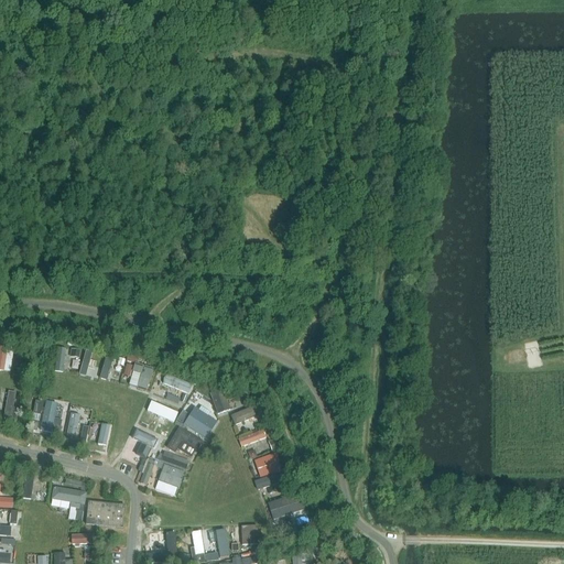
[(83,377),(90,378),(96,353),(88,351),(83,377)]
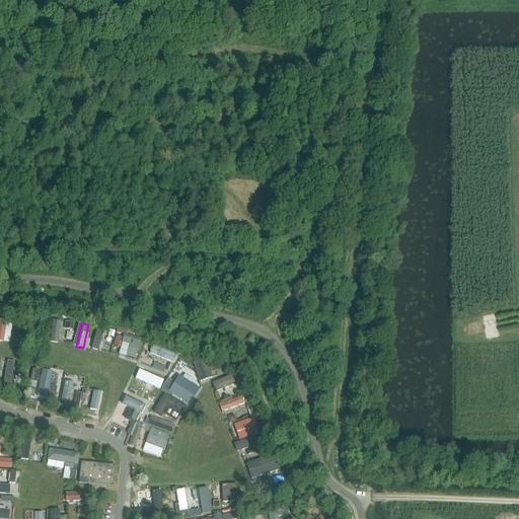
[(102,349),(104,329),(97,328),(95,348),(102,349)]
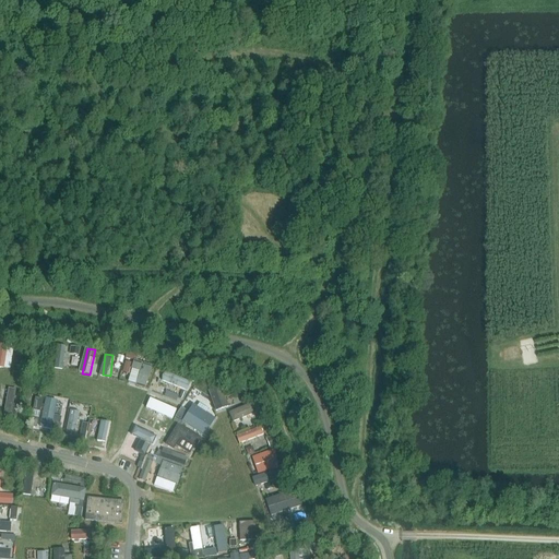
[(152,367),(142,364),(133,361),(131,369),(131,370),(140,372),(137,385),(135,385),(145,389),(152,367)]
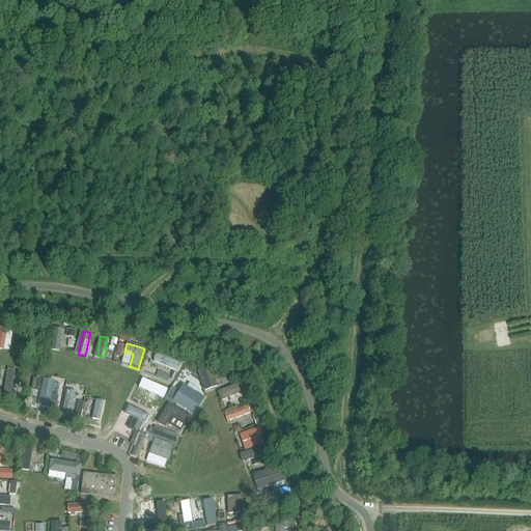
[(130,366),(133,354),(124,352),(121,363),(130,366)]
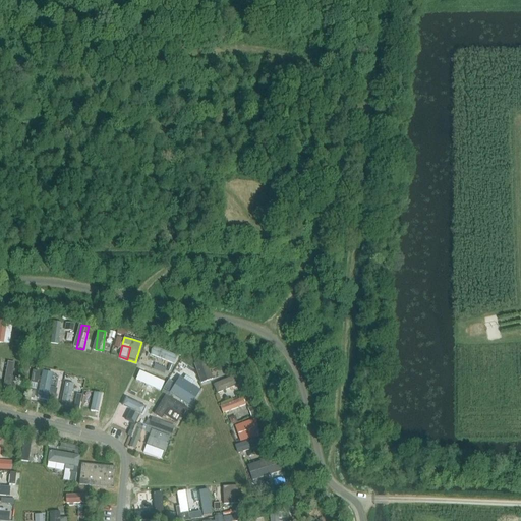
[(212,379),(206,360),(194,365),(200,384),(212,379)]
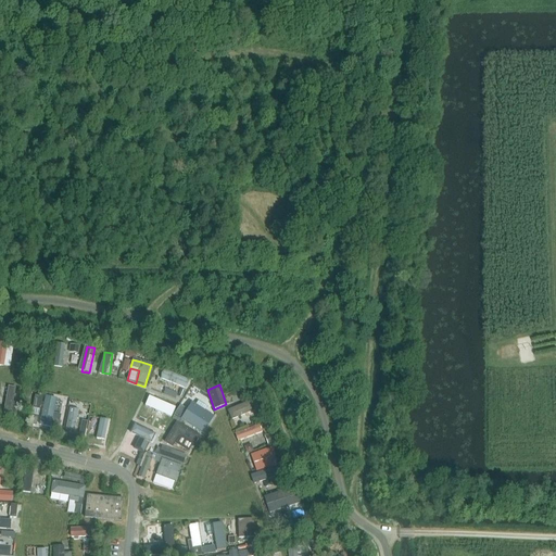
[(8,387),(3,414),(10,415),(10,416),(15,416),(17,404),(13,403),(15,389),(8,387)]
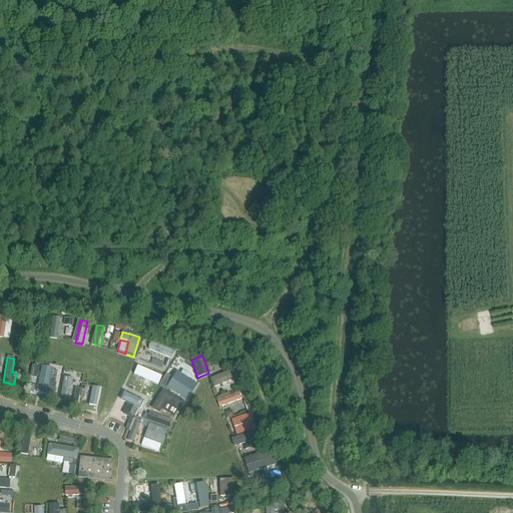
[(35,379),(38,367),(32,366),(29,377),(35,379)]
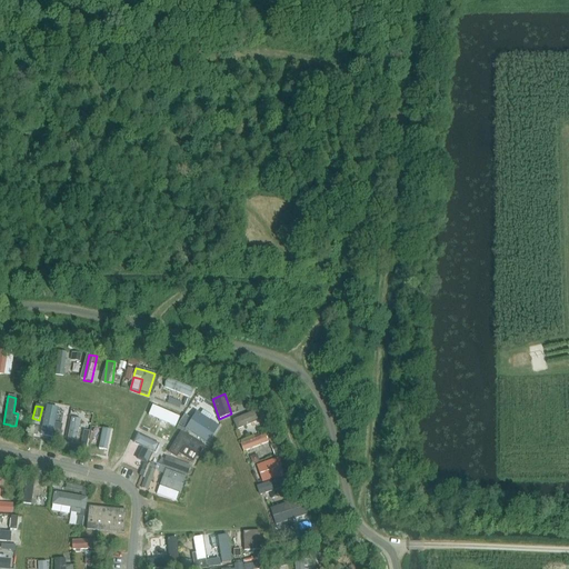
[(47,406),(40,436),(51,438),(52,438),(60,439),(62,426),(55,423),(58,408),(47,406)]
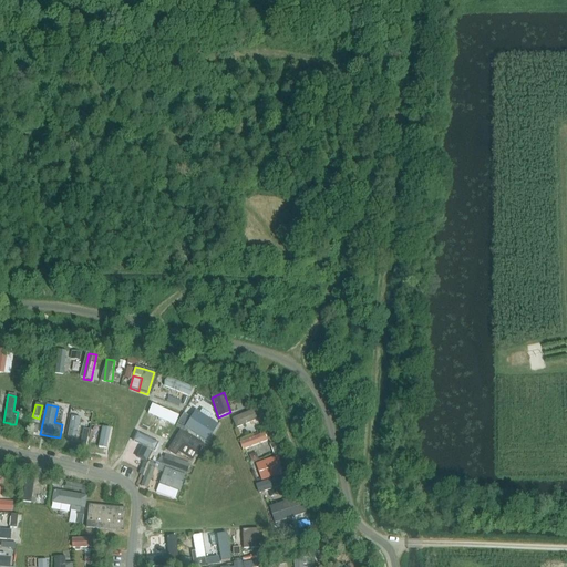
[(263,408),(257,411),(261,423),(267,421),(263,408)]
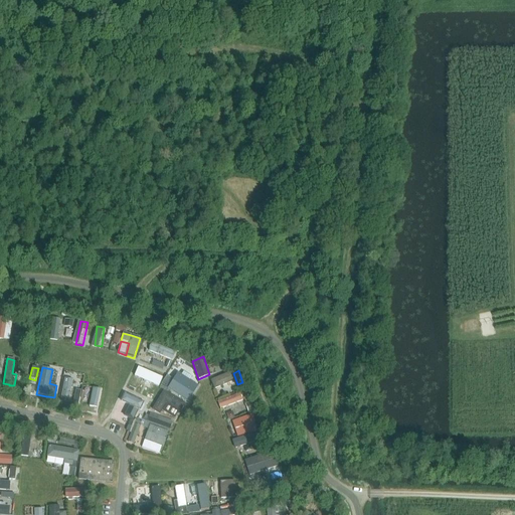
[(197,386),(177,374),(168,388),(168,389),(187,402),(197,386)]
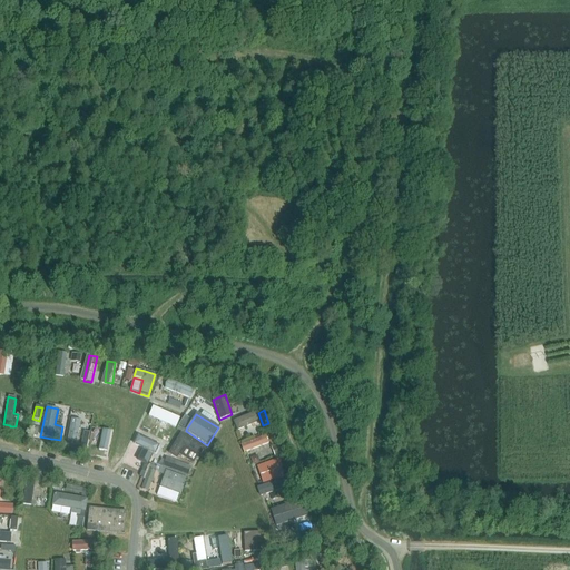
[(169,431),(175,419),(167,415),(161,428),(169,431)]
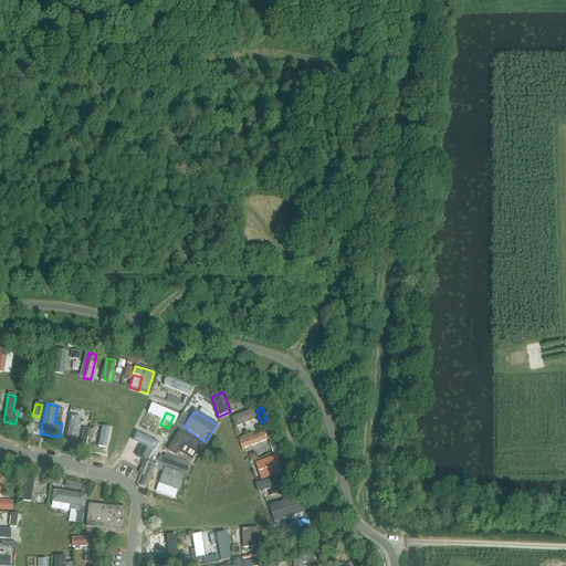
[(177,422),(182,426),(188,417),(181,413),(177,422)]
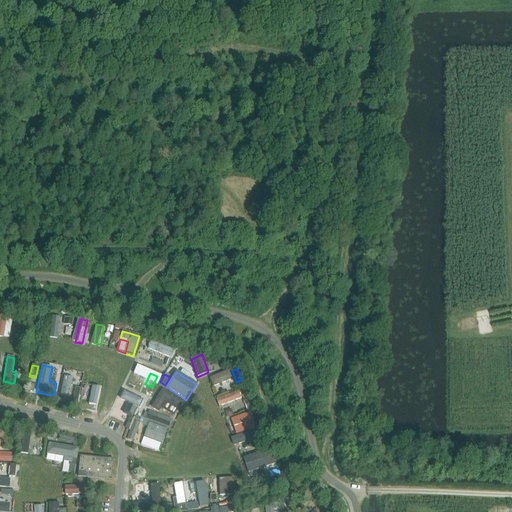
[(183,402),(163,389),(152,407),(159,412),(161,408),(173,415),(177,409),(178,410),(183,402)]
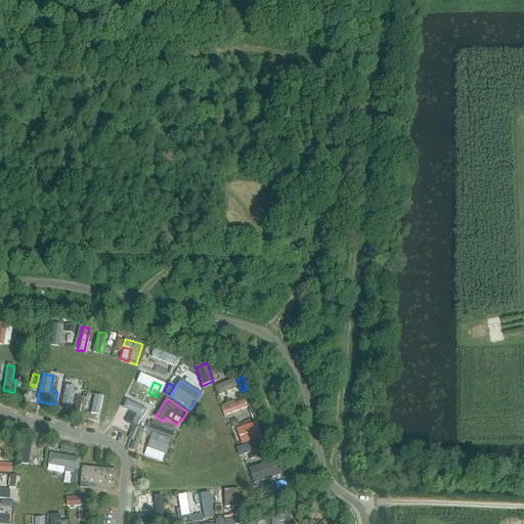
[(226,418),(249,408),(246,400),(222,409),(226,418)]
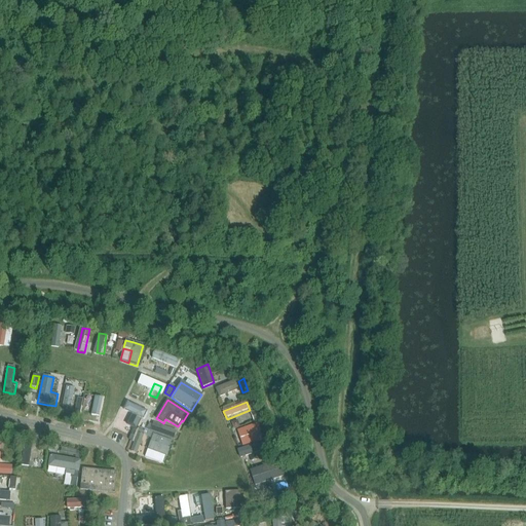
[(128,409),(142,414),(144,408),(130,403),(128,409)]
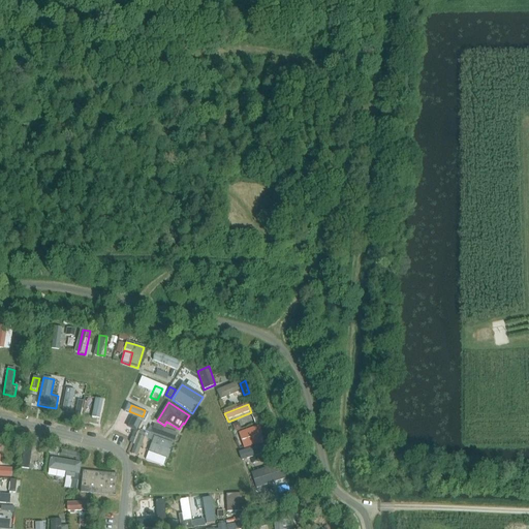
[(255,424),(262,419),(259,412),(251,415),(255,424)]
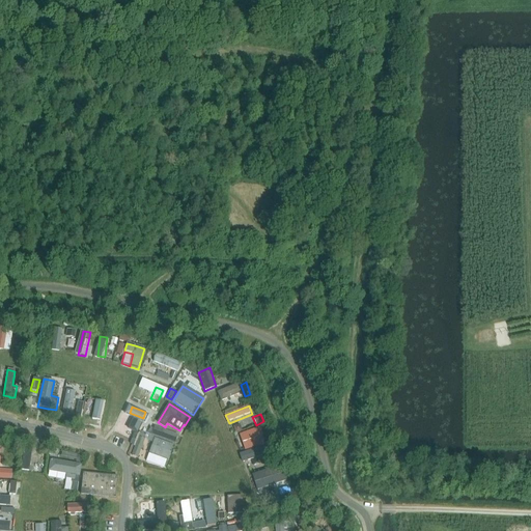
[(242,424),(234,426),(238,435),(245,431),(242,424)]
